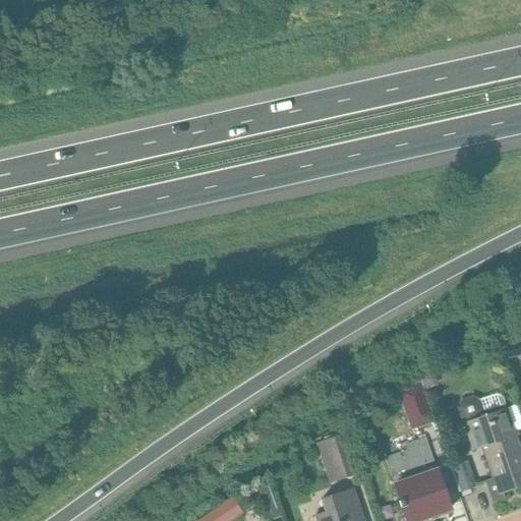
[(520,344),(500,350),(503,359),(520,354),(520,344)]
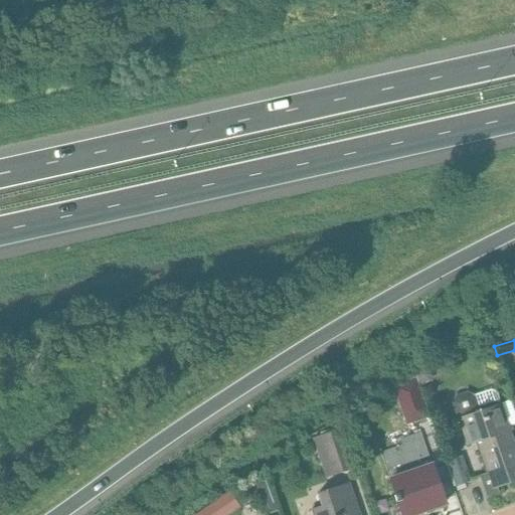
[(413,374),(413,375),(415,381),(416,381),(422,384),(430,381),(432,375),(430,368),(422,366),(422,365),(416,368),(415,371),(413,374)]
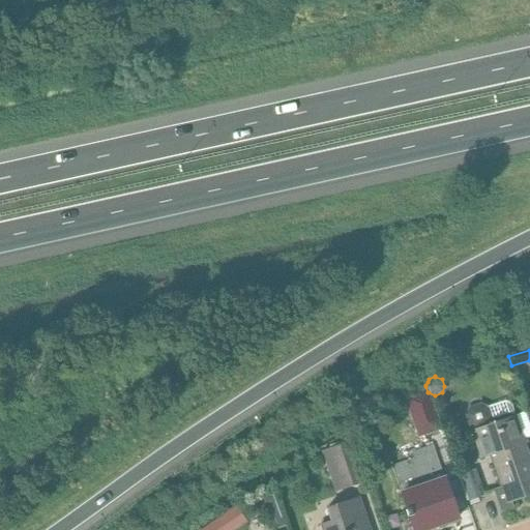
[(404,398),(417,437),(440,429),(427,389),(404,398)]
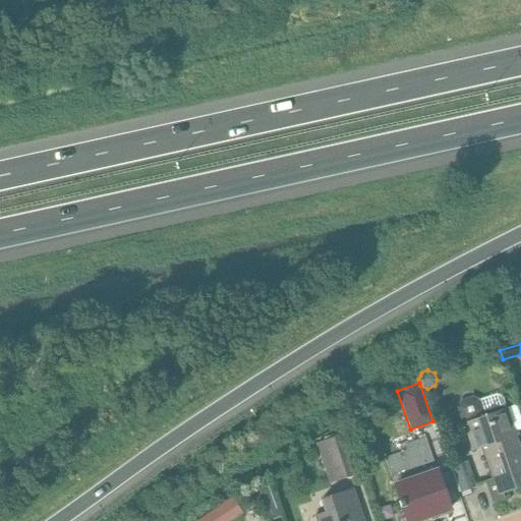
[(460,403),(458,407),(463,422),(472,451),(482,448),(495,483),(485,487),(490,502),(504,498),(503,493),(520,486),(520,453),(513,431),(506,408),(502,398),(497,395),(477,402),(471,399),(460,403)]
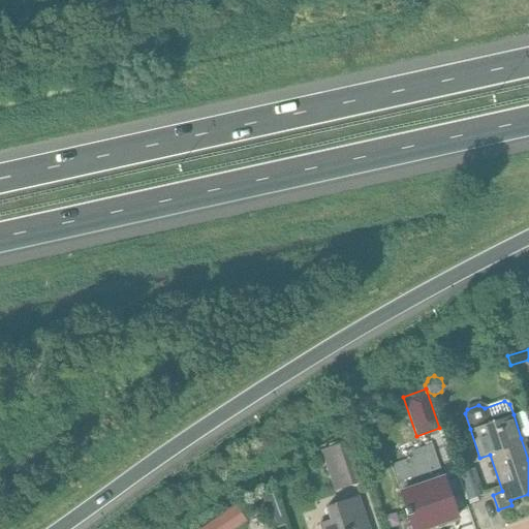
[(348,441),(327,448),(340,488),(362,480),(348,441)]
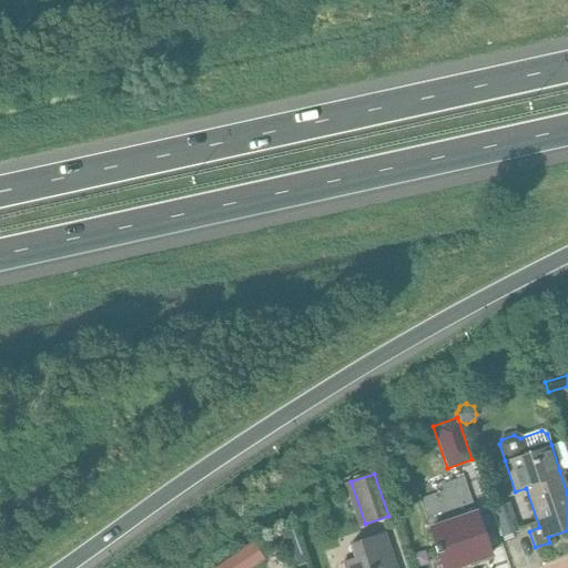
[(443,567),(452,567),(473,561),(490,555),(464,476),(440,484),(443,490),(419,498),(443,567)]
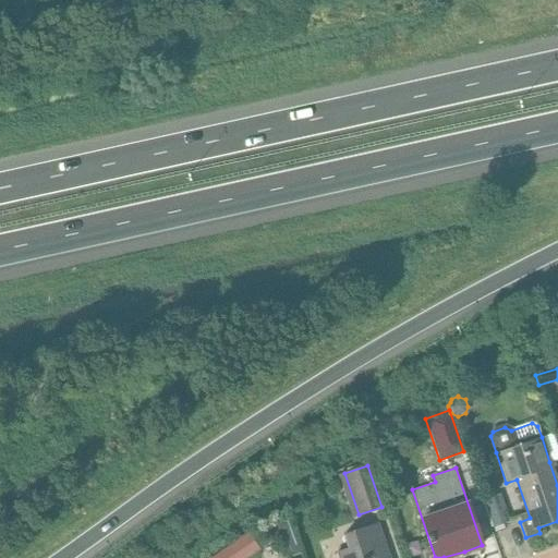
[(498,493),(484,498),(493,525),(508,521),(498,493)]
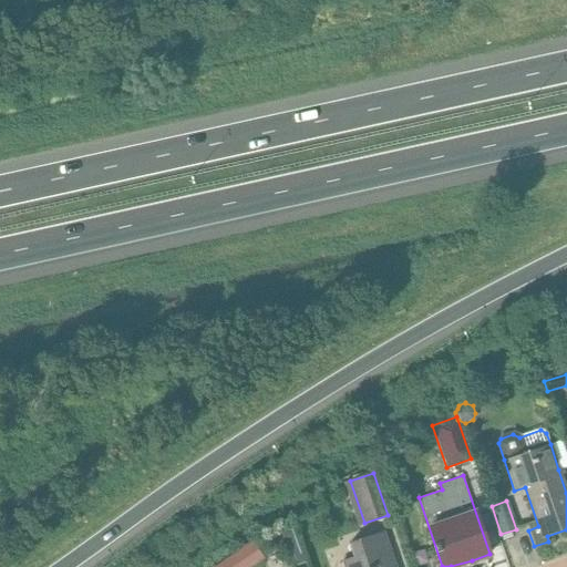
[(342,562),(343,566),(395,566),(383,532),(349,544),(353,557),(342,562)]
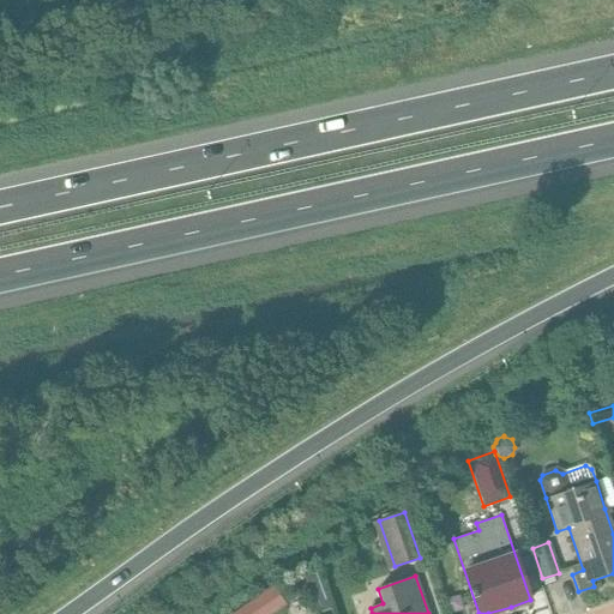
[(325,589),(313,594),(317,606),(319,613),(320,613),(332,611),(330,601),(325,589)]
